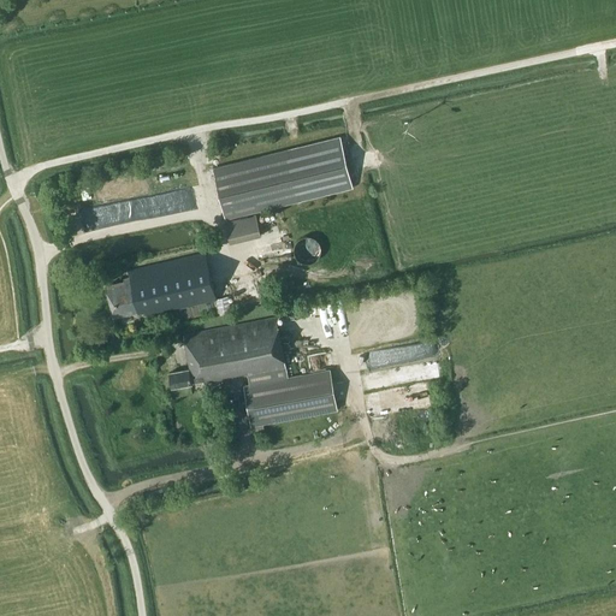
[(226,219),(354,188),(341,136),(213,167),(226,219)]
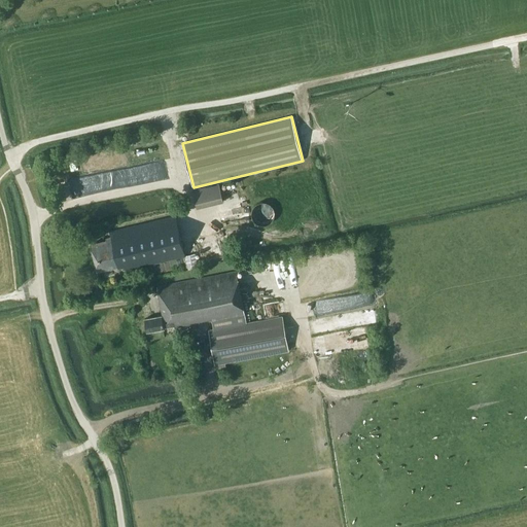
[(48,164),(51,174),(65,170),(62,160),(48,164)]
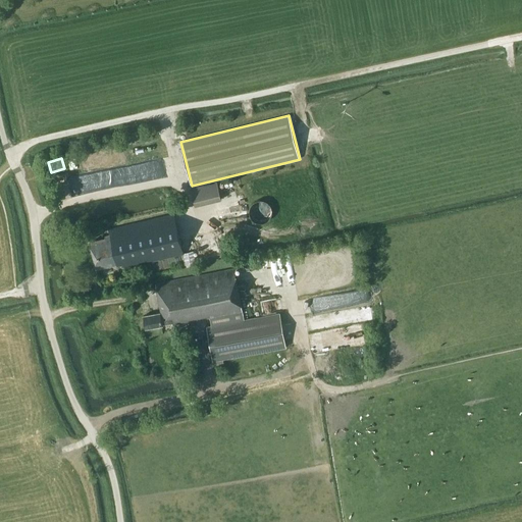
[(221,200),(217,183),(190,189),(195,206),(221,200)]
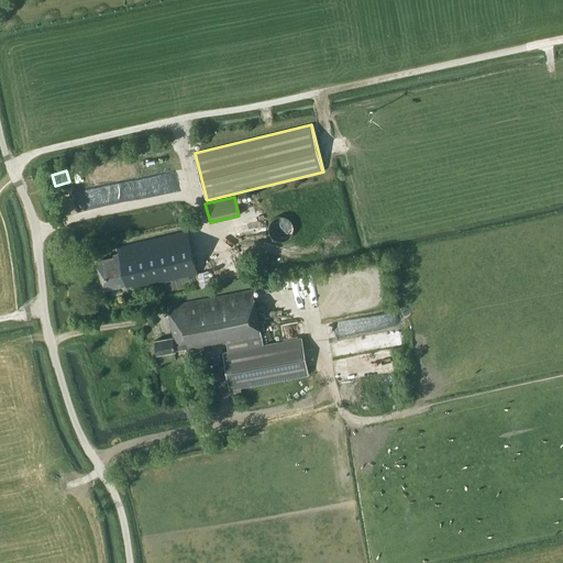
[(294,231),(295,228),(294,225),(294,223),(293,221),(290,219),(287,217),(285,216),(282,216),(279,216),(277,216),(275,218),(273,219),(272,220),(271,223),(269,225),(269,228),(269,230),(271,232),(273,236),(276,239),(279,240),(282,240),(284,240),(286,239),(288,238),(290,236),(294,233),(294,231)]
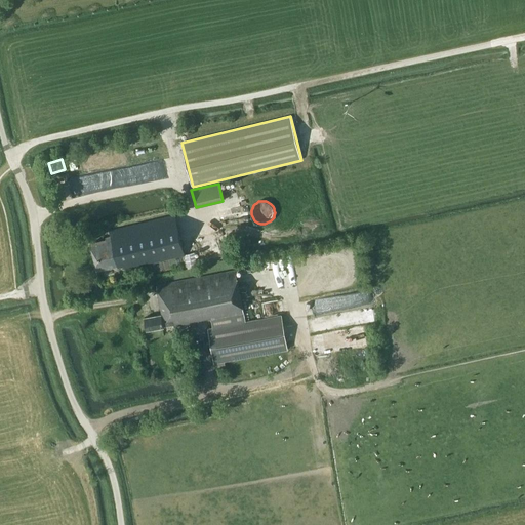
[(184,255),(174,215),(110,231),(111,236),(106,237),(107,239),(91,243),(97,269),(117,265),(118,267),(124,266),(125,269),(184,255)]
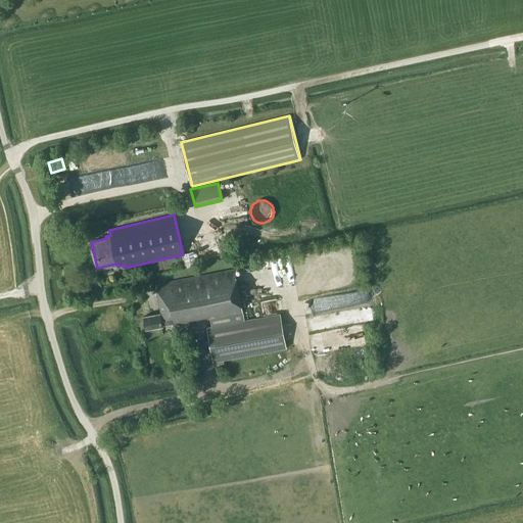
[(193,251),(183,254),(187,269),(196,266),(193,251)]
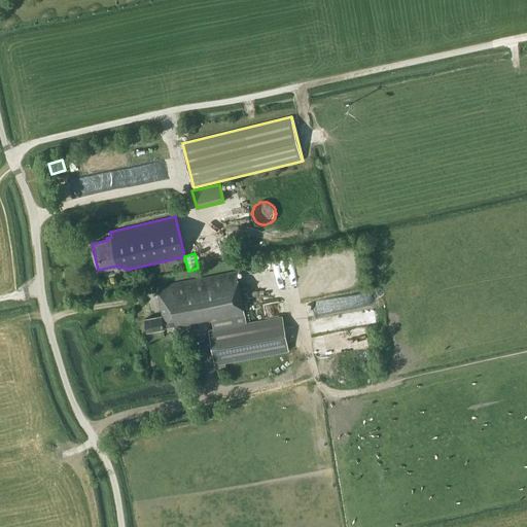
[(152,316),(144,318),(147,331),(165,328),(174,326),(174,328),(197,323),(206,322),(209,321),(212,320),(213,328),(211,328),(208,329),(215,364),(289,350),(283,315),(246,322),(237,271),(236,271),(156,286),(157,292),(162,315),(152,316)]
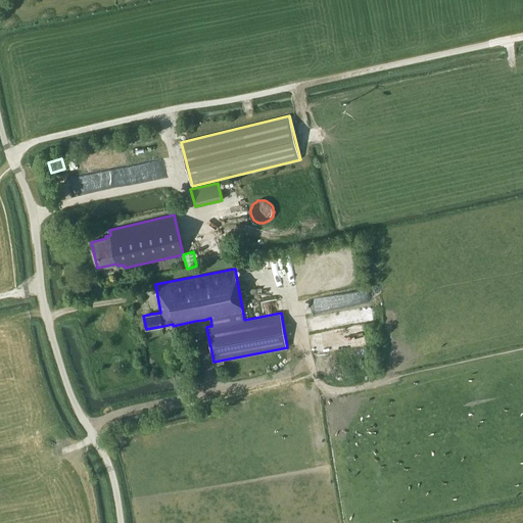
[(366,320),(378,319),(377,306),(365,306),(366,320)]
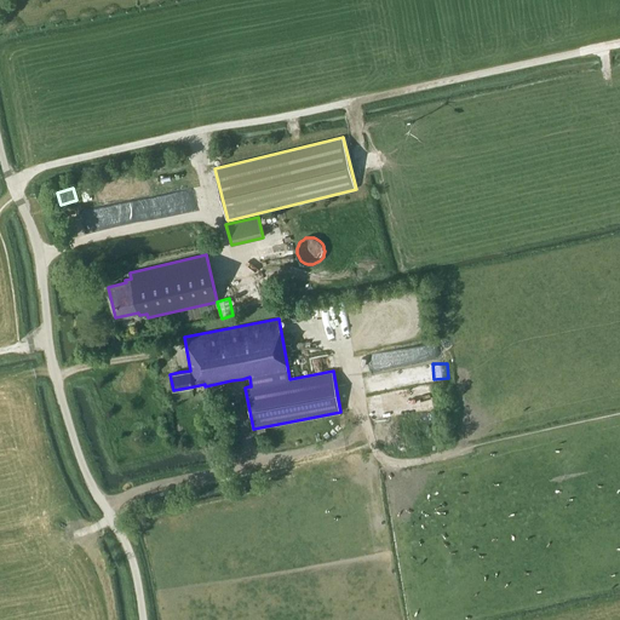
[(432,408),(417,409),(418,419),(409,420),(413,442),(406,443),(407,452),(434,448),(432,434),(435,434),(432,408)]
